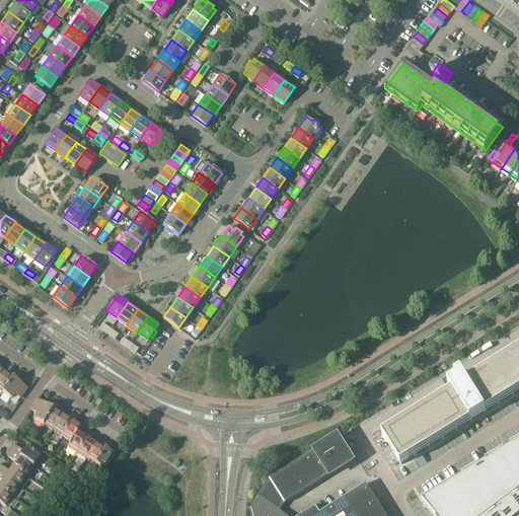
[(102,321),(99,325),(107,332),(110,326),(102,321)]
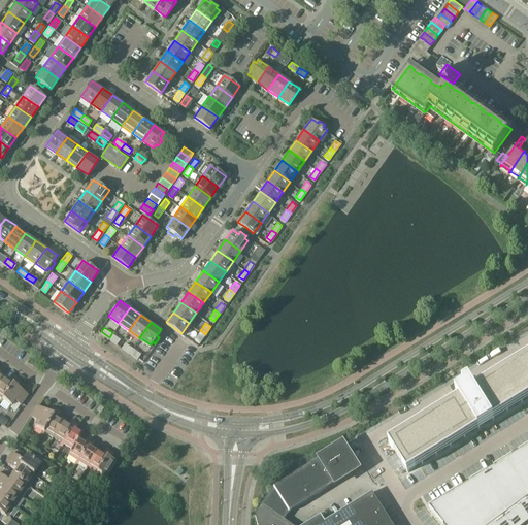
[(200,330),(195,338),(199,341),(205,334),(200,330)]
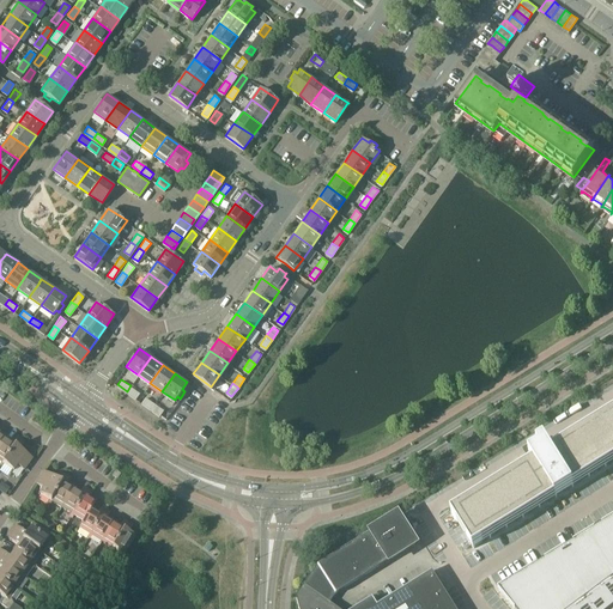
[(131,385),(127,391),(135,397),(139,393),(131,385)]
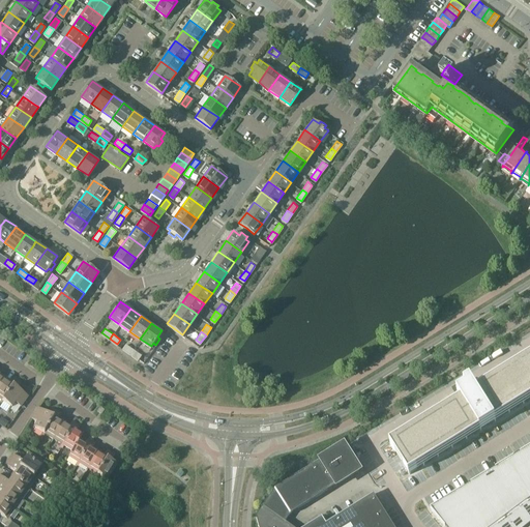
[(125,343),(122,348),(130,353),(134,348),(125,343)]
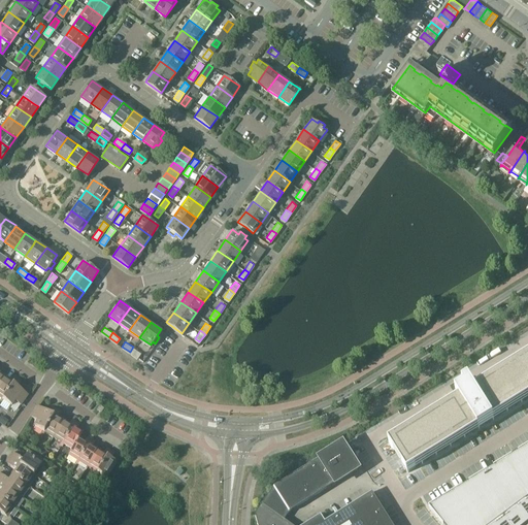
[(133,347),(130,352),(137,357),(140,353),(133,347)]
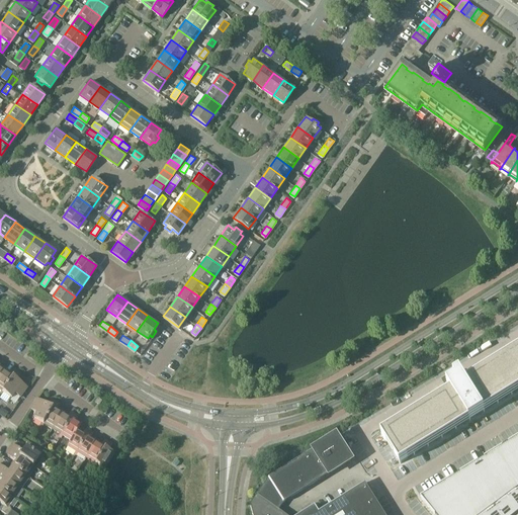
[(453,393),(391,431),(408,459),(517,391),(517,351),(468,382),(453,393)]
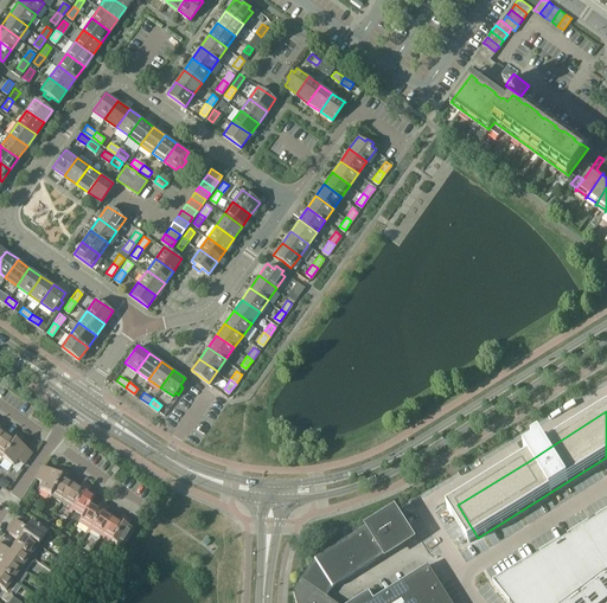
[(0,456),(0,459),(0,460),(20,432),(16,429),(11,436),(5,431),(0,437),(0,454),(1,455),(0,456)]
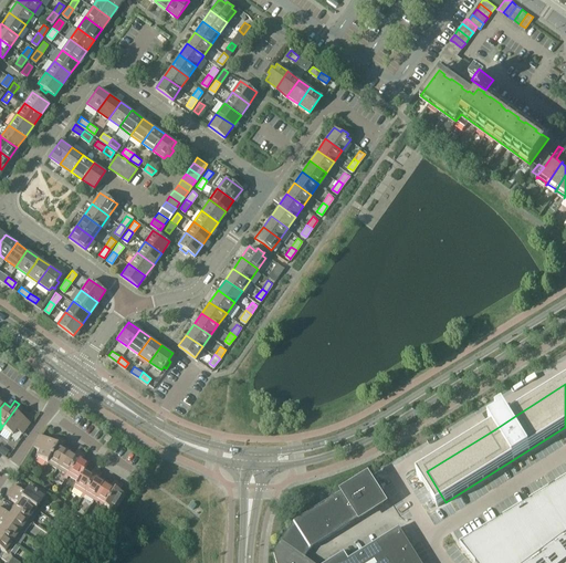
[(22,406),(19,404),(0,429),(1,429),(3,427),(12,434),(16,428),(22,433),(30,421),(18,413),(22,406)]
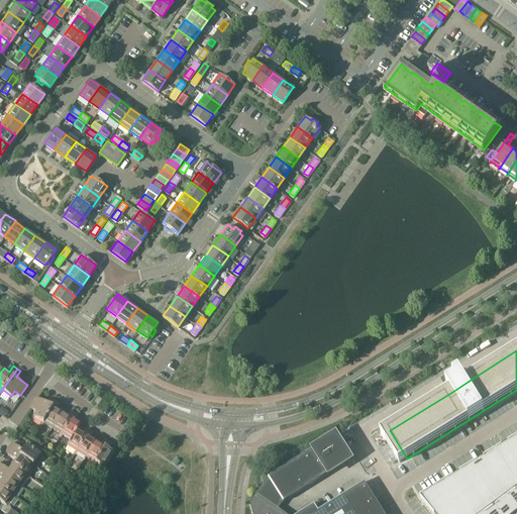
[(48,403),(37,396),(30,406),(36,410),(33,414),(41,420),(39,423),(40,423),(56,399),(53,397),(48,403)]
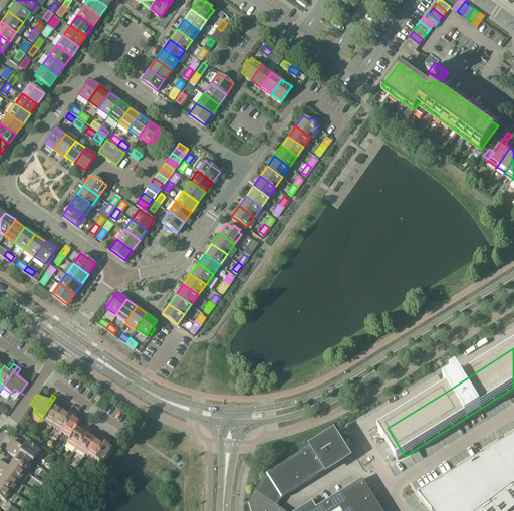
[(43,419),(52,424),(61,409),(56,405),(59,400),(55,397),(40,421),(41,422),(43,419)]
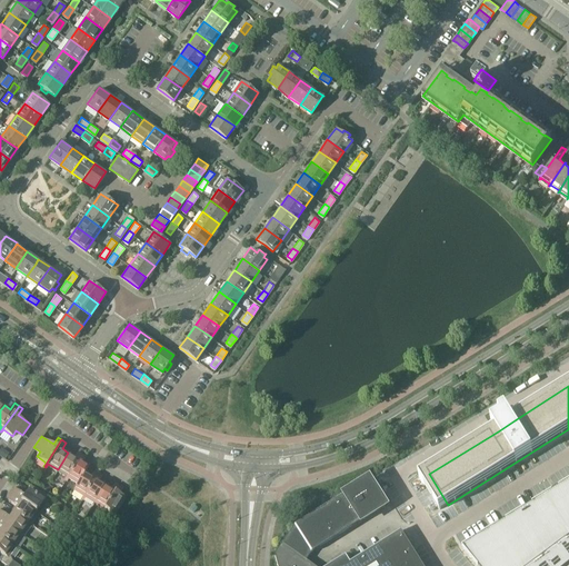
[(65,478),(66,478),(82,453),(78,449),(75,456),(68,453),(58,469),(67,475),(65,478)]
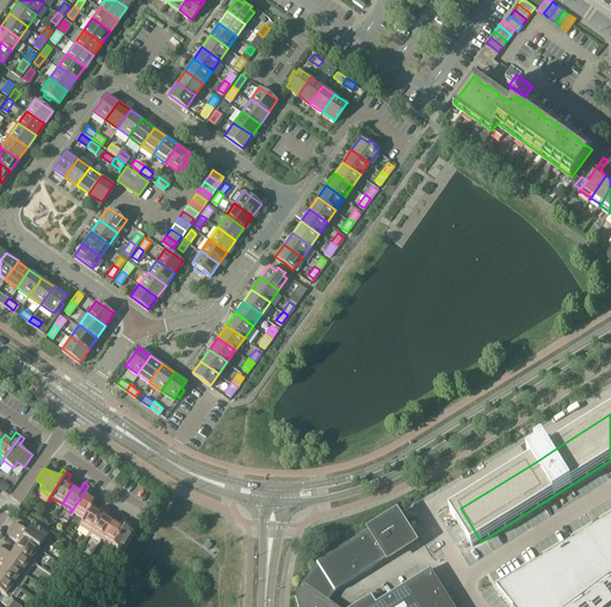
[(91,506),(96,499),(88,495),(92,488),(88,485),(71,513),(72,514),(74,511),(84,516),(91,506)]
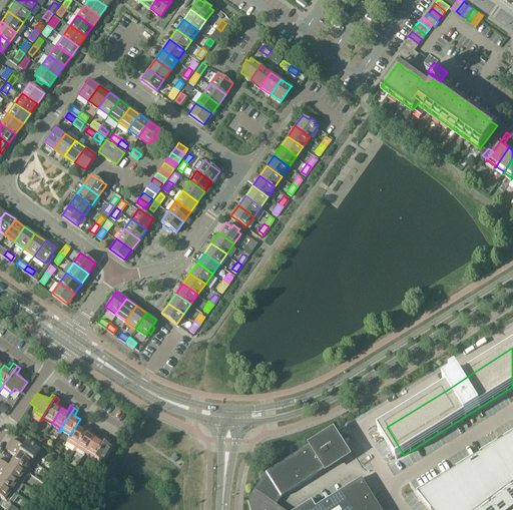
[(81,428),(76,425),(70,434),(66,440),(75,445),(73,447),(74,448),(89,425),(85,422),(81,428)]
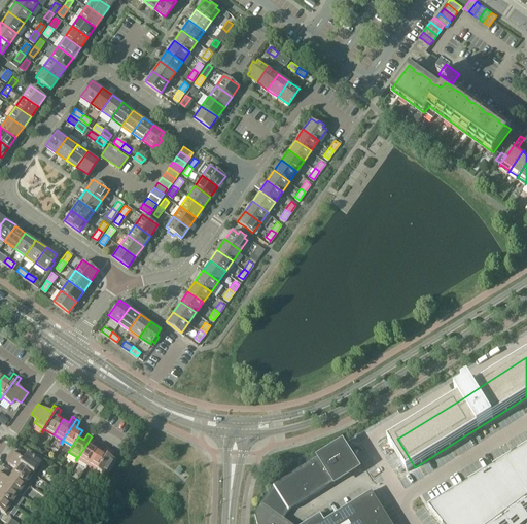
[(79,458),(88,463),(97,448),(92,445),(95,439),(92,437),(76,460),(77,461),(79,458)]
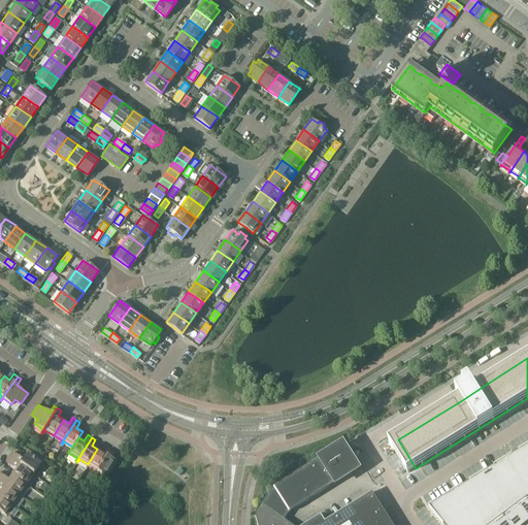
[(357,468),(340,444),(340,443),(320,456),(336,481),(357,468)]
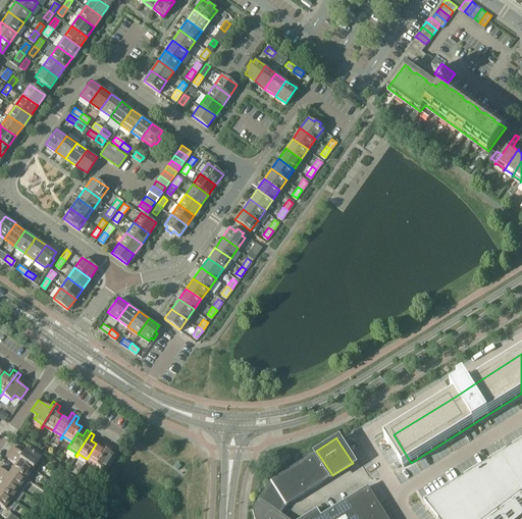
[(433,494),(424,500),(438,517),(439,517),(440,518),(521,518),(521,437),(512,445),(513,445),(507,449),(507,448),(488,460),(482,464),(482,463),(464,474),(464,475),(458,478),(439,489),(439,490),(433,494)]
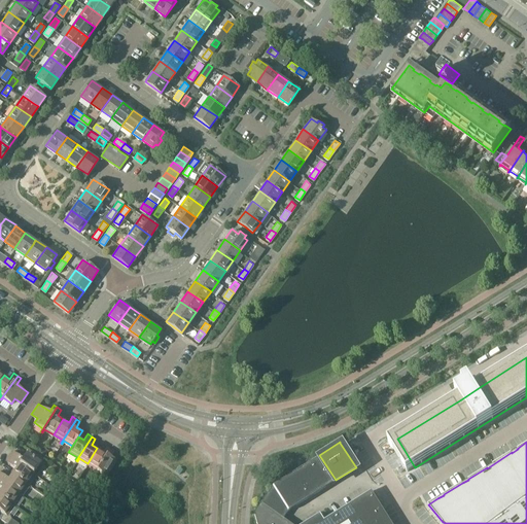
[(103,451),(97,448),(88,463),(96,468),(94,472),(95,473),(110,448),(106,446),(103,451)]
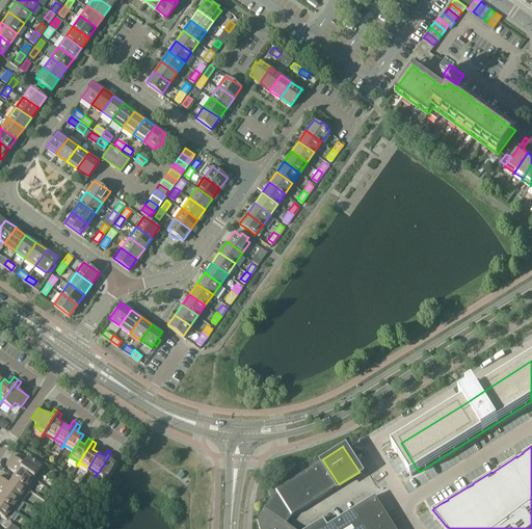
[(115,454),(111,452),(96,477),(98,478),(99,475),(108,480),(117,464),(111,460),(115,454)]
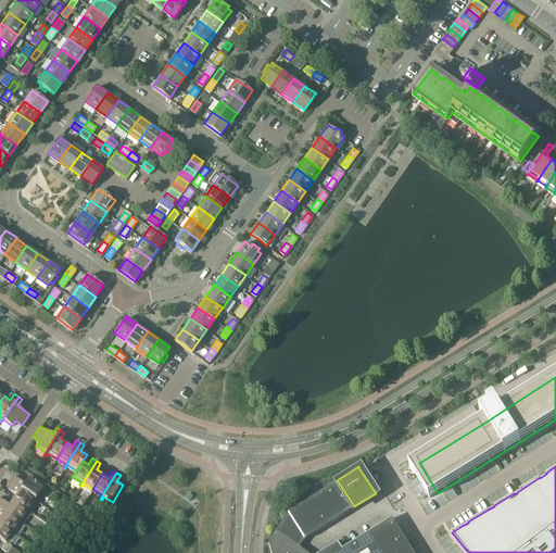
[(24,481),(13,474),(10,479),(38,500),(46,490),(48,492),(49,491),(42,487),(46,482),(34,474),(30,478),(28,476),(24,481)]
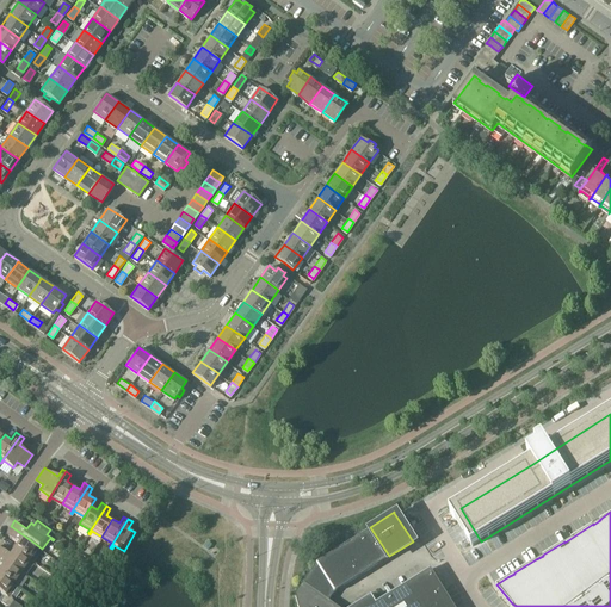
[(34,561),(42,549),(11,526),(6,532),(18,542),(14,546),(34,561)]
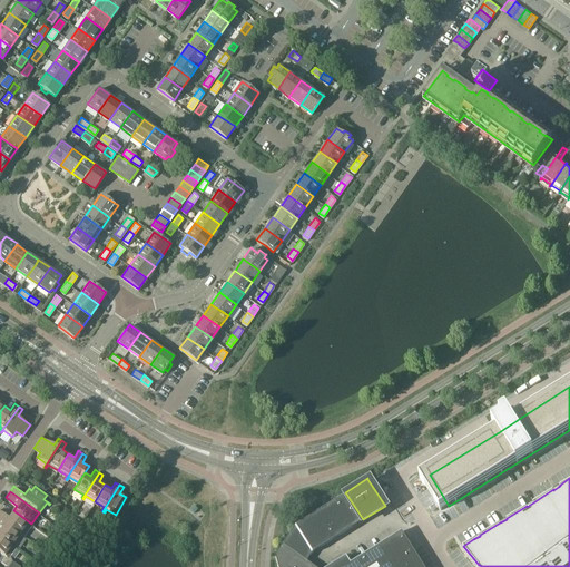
[(338,535),(363,519),(345,492),(322,507),(338,535)]
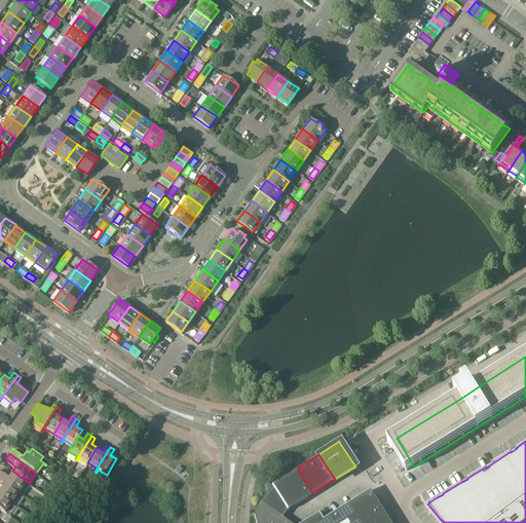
[(312,493),(297,468),(274,482),(290,508),(312,493)]
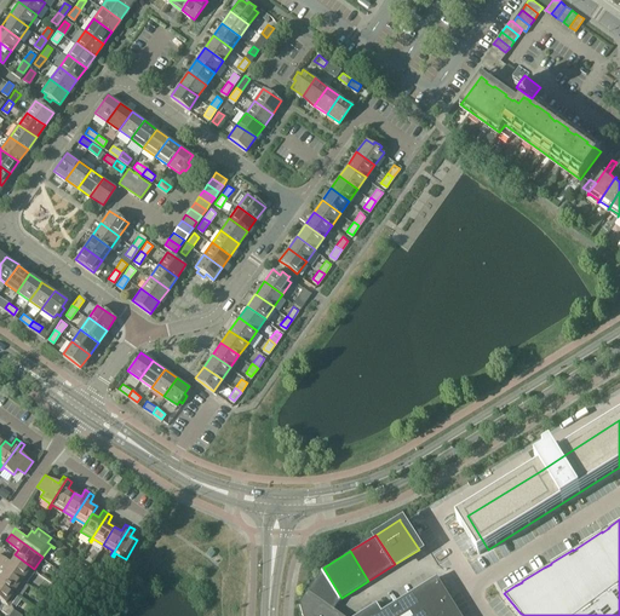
[(0,552),(0,562),(26,581),(34,569),(15,554),(11,560),(0,552)]
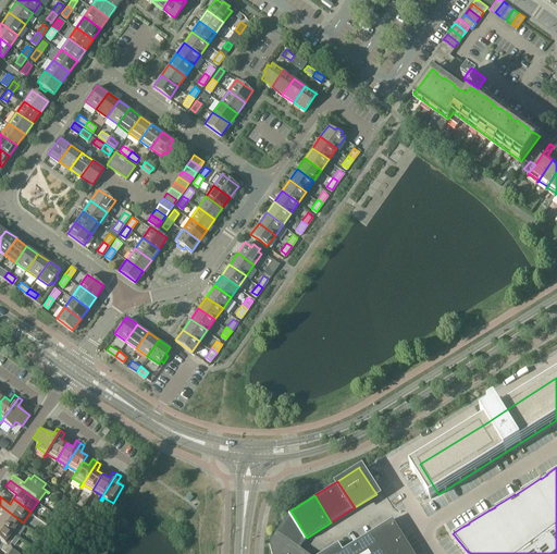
[(0,514),(1,515),(0,516),(0,521),(15,532),(23,522),(0,505),(0,514)]
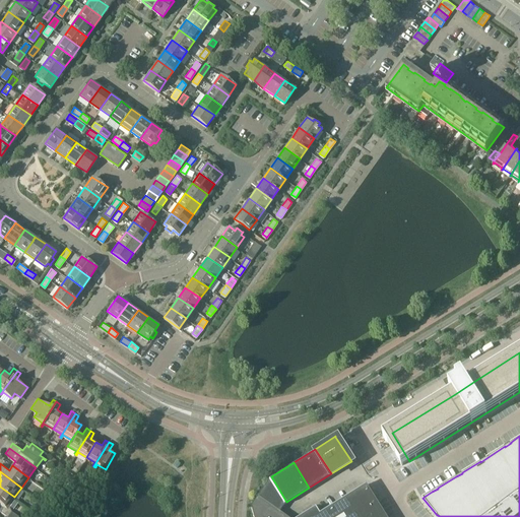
[(268,478),(257,494),(279,510),(283,503),(286,502),(271,476),(268,478)]
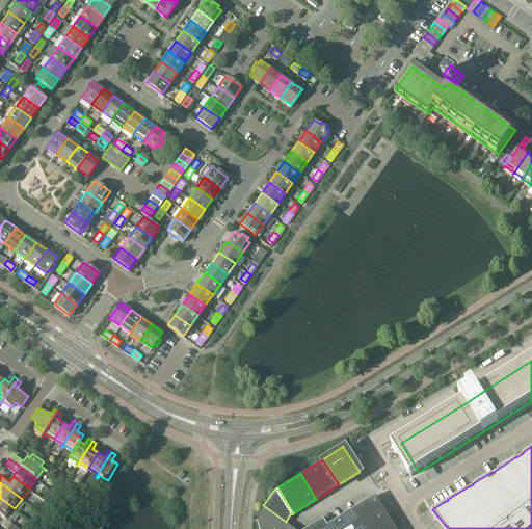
[(322,518),(302,528),(375,528),(390,520),(373,494),(373,495),(326,524),(322,518)]
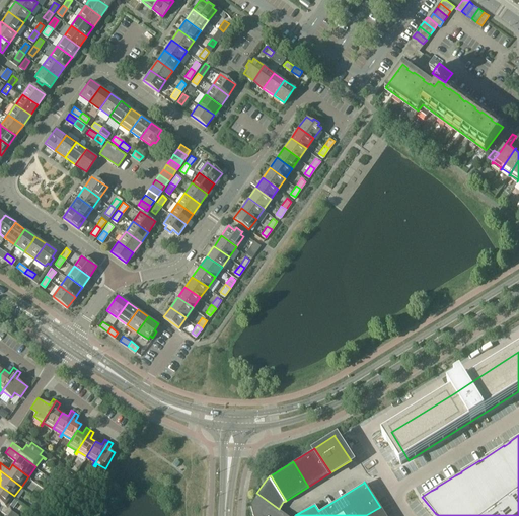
[(0,501),(4,504),(0,509),(7,514),(11,509),(9,504),(14,496),(0,486),(0,501)]
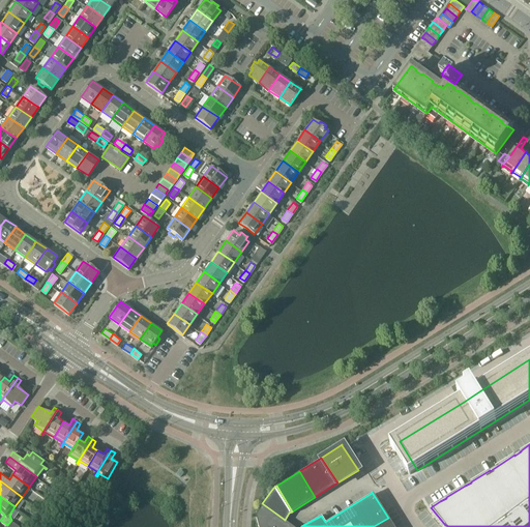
[(294,526),(285,520),(262,503),(255,514),(258,526),(294,526)]
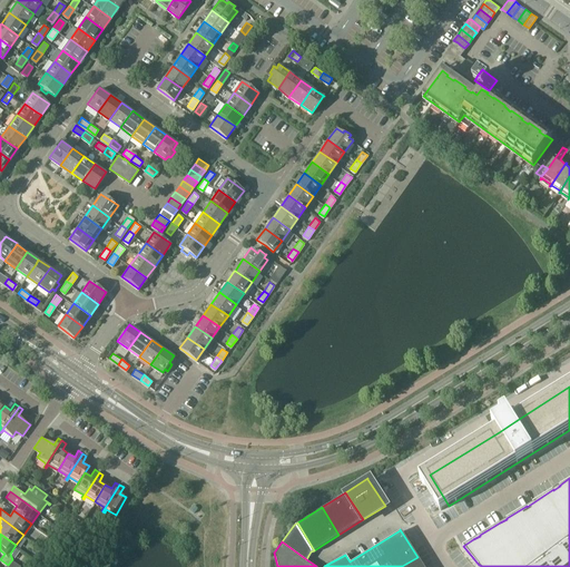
[(423,566),(418,557),(402,566),(423,566)]
